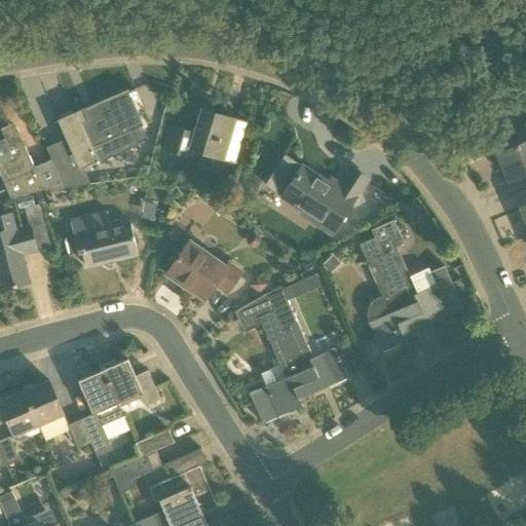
[(77,164),(79,168),(83,167),(139,144),(132,128),(141,124),(127,94),(123,95),(123,94),(113,98),(114,100),(94,108),(95,110),(86,113),(84,108),(82,109),(82,110),(59,120),(77,164)]
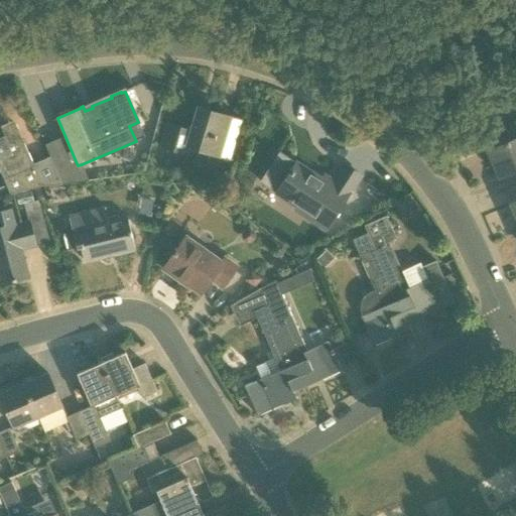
[(242,120),(223,114),(199,107),(191,129),(167,122),(159,147),(182,154),(185,143),(187,143),(186,147),(221,157),(229,160),(242,120)]
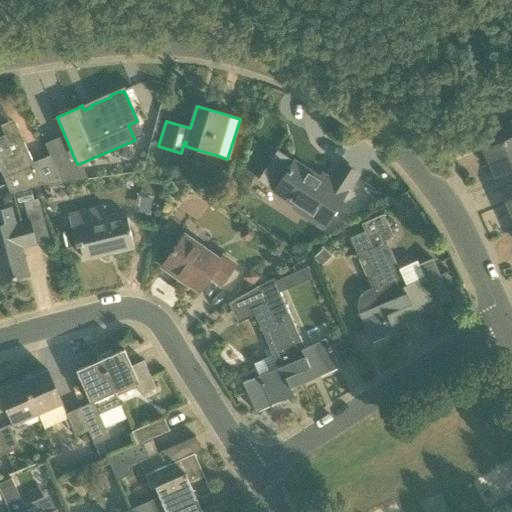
[(50,156),(33,163),(23,139),(8,145),(0,126),(0,169),(4,178),(5,178),(7,183),(6,184),(9,192),(11,192),(32,186),(37,185),(43,184),(61,183),(50,156)]
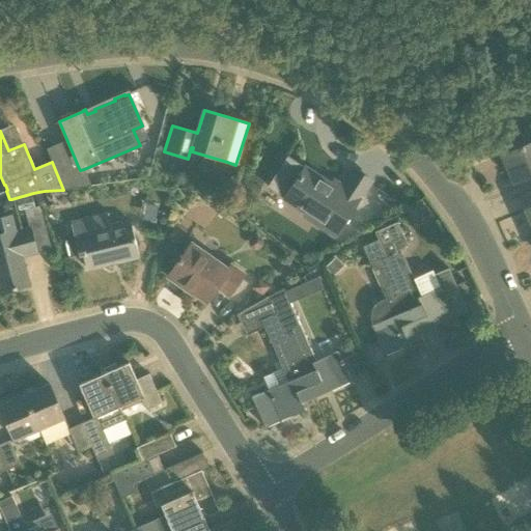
[(513,183),(530,174),(530,141),(502,155),(513,183)]
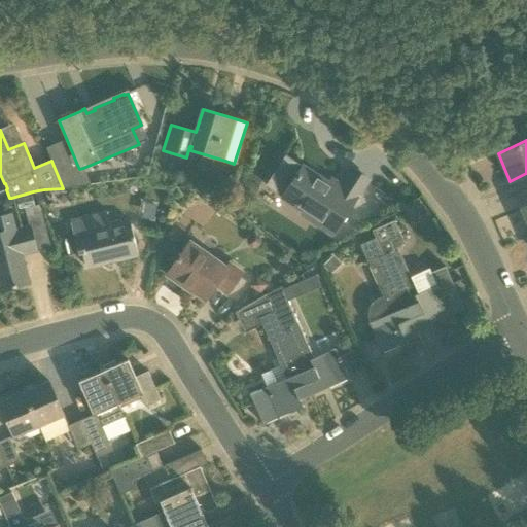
[(70,156),(69,155),(63,141),(46,148),(51,161),(63,188),(92,184),(83,168),(79,169),(77,165),(74,167),(70,156)]
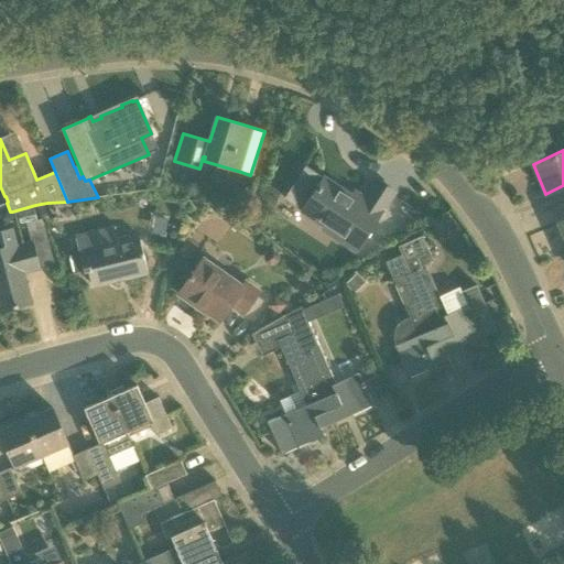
[(358,248),(394,193),(378,182),(364,204),(324,179),(303,213),(358,248)]
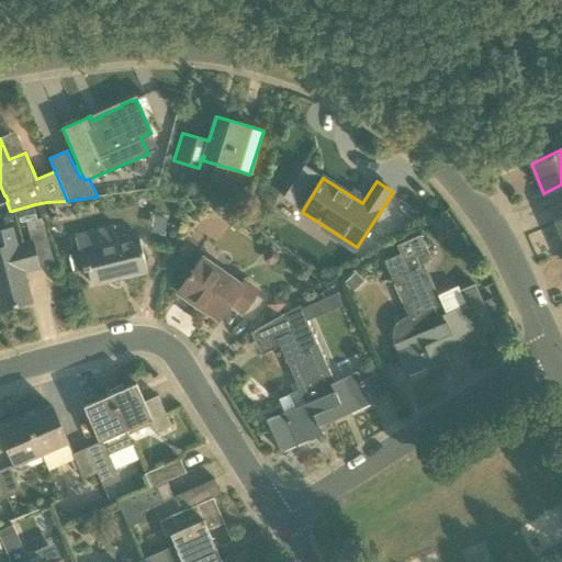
[(148,272),(143,251),(139,235),(117,240),(114,225),(76,235),(79,249),(85,271),(88,270),(91,283),(113,278),(113,281),(114,280),(114,278),(123,276),(123,278),(148,272)]
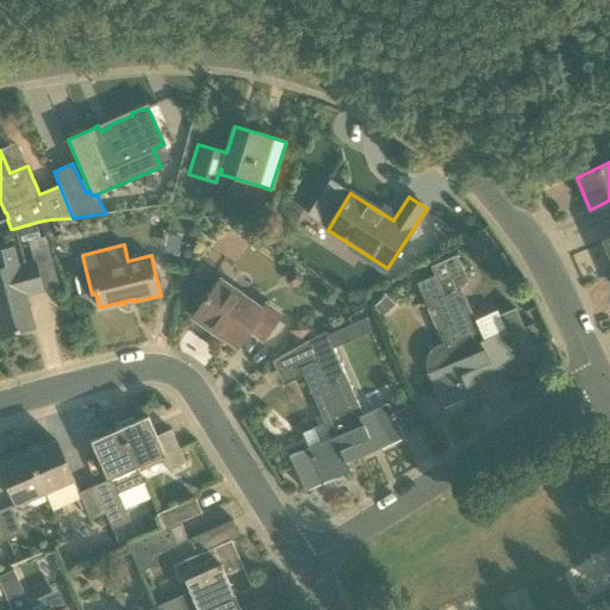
[(35,328),(26,297),(45,291),(37,260),(19,265),(14,246),(0,249),(0,337),(35,328)]
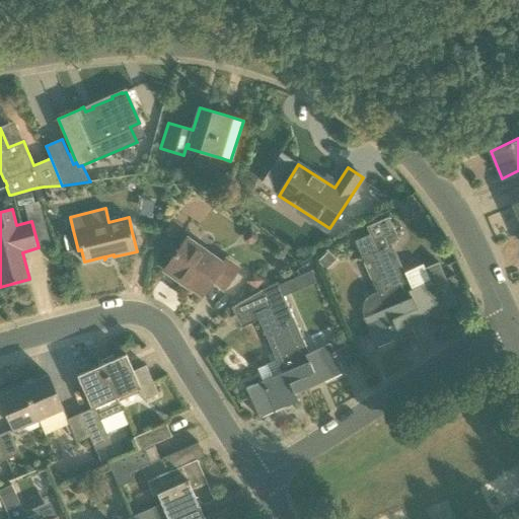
[(412,289),(391,243),(398,240),(389,217),(367,227),(370,234),(370,235),(410,325),(445,309),(436,288),(448,283),(439,263),(426,268),(431,280),(412,289)]
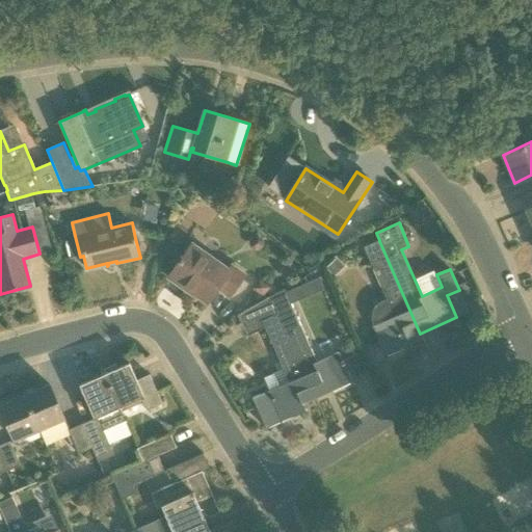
[(408,339),(420,334),(379,241),(364,247),(394,317),(373,326),(387,355),(411,345),(411,344),(410,344),(408,339)]
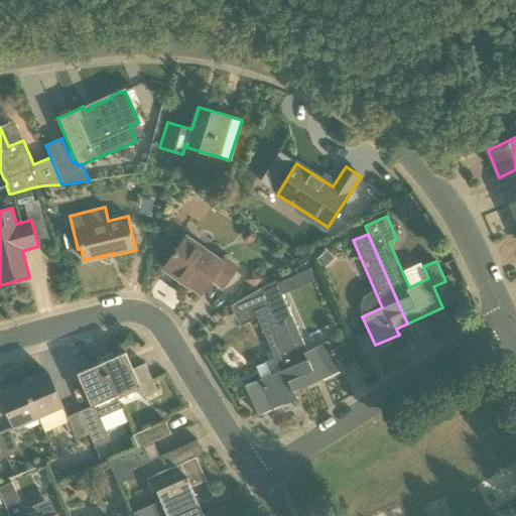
[(187,235),(182,241),(163,269),(187,286),(189,283),(203,292),(211,280),(223,288),(238,267),(226,258),(224,260),(187,235)]
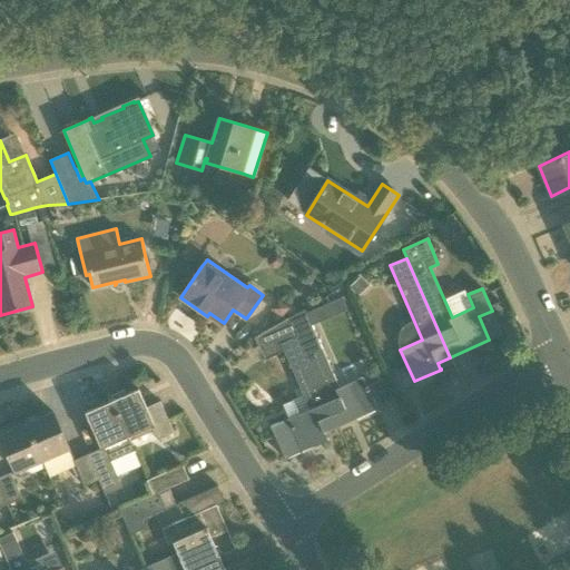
[(278,300),(271,310),(283,318),(291,308),(278,300)]
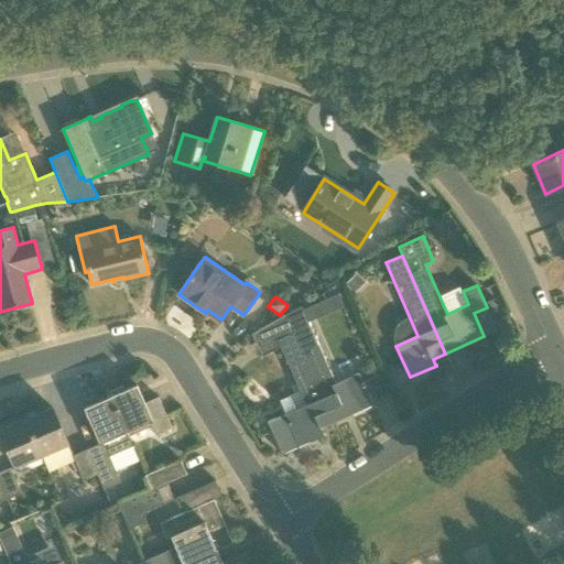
[(286,315),(334,423),(372,405),(358,373),(336,383),(313,334),(302,306),(286,315)]
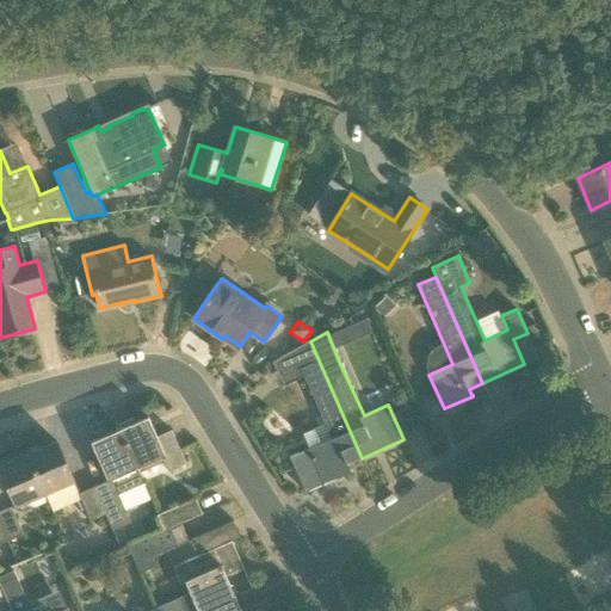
[(349,464),(362,458),(310,341),(273,363),(275,364),(284,386),(304,377),(332,439),(290,457),(306,492),(352,471),(349,464)]
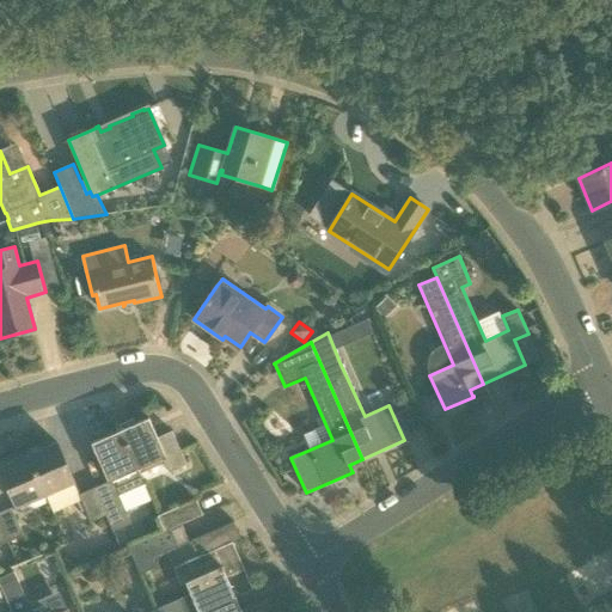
[(164,458),(170,471),(187,464),(172,432),(158,438),(150,417),(120,430),(136,470),(164,458)]
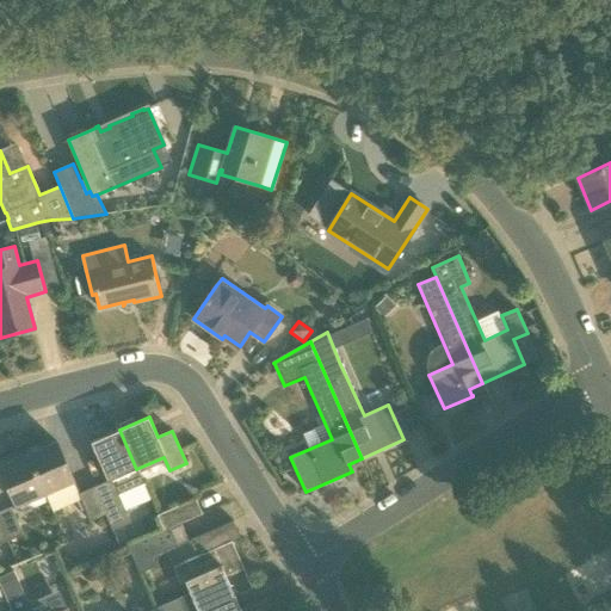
[(143,485),(136,469),(119,430),(92,442),(109,481),(94,487),(106,513),(111,525),(129,517),(119,495),(143,485)]
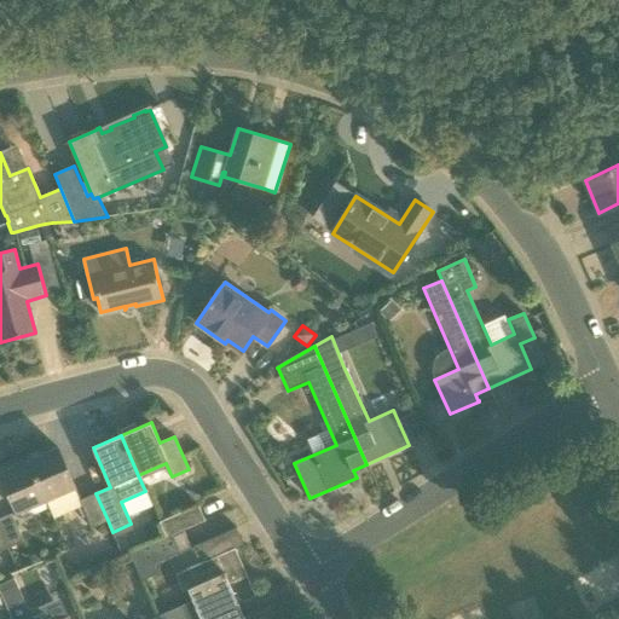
[(29,461),(46,499),(75,486),(58,447),(29,461)]
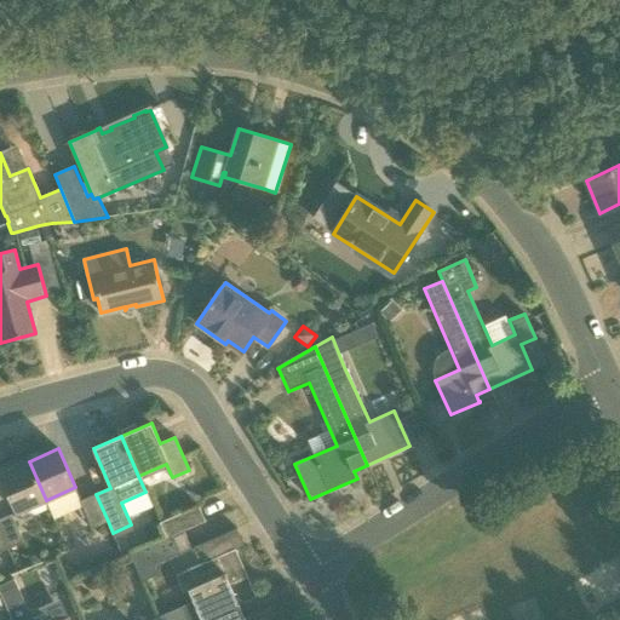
[(0,474),(17,514),(46,500),(29,461),(0,472),(0,474)]
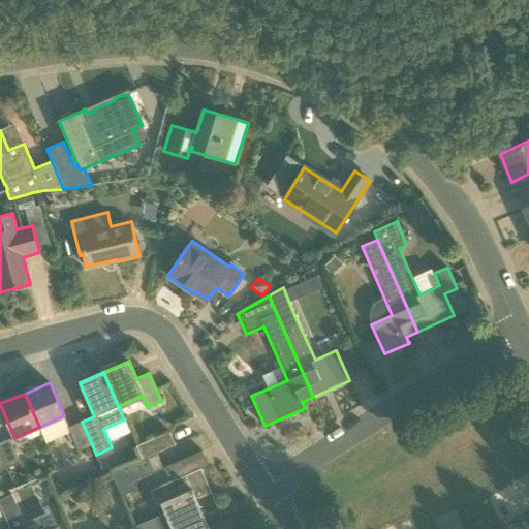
[(79,450),(92,444),(82,422),(69,428),(70,432),(79,450)]
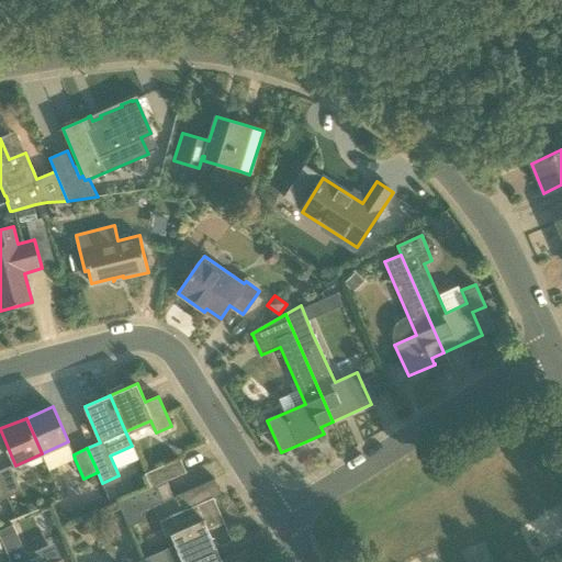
[(150,489),(155,486),(157,485),(167,482),(187,472),(180,459),(145,474),(150,487),(150,489)]
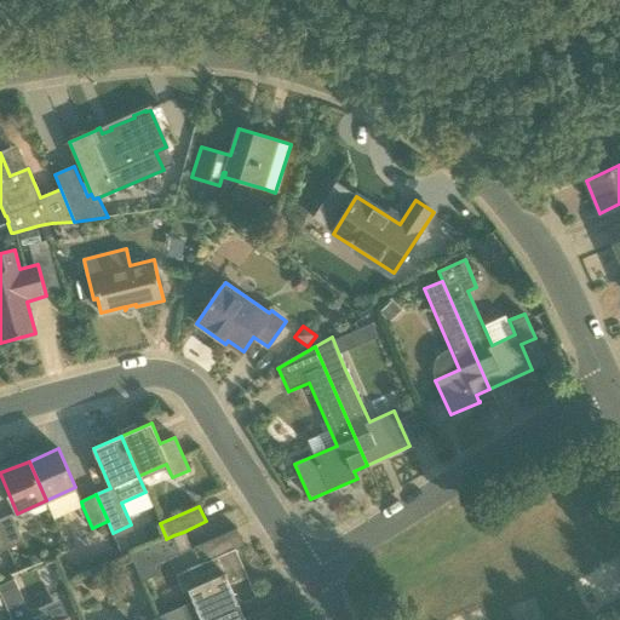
[(0,518),(0,529),(9,549),(23,543),(12,515),(0,518)]
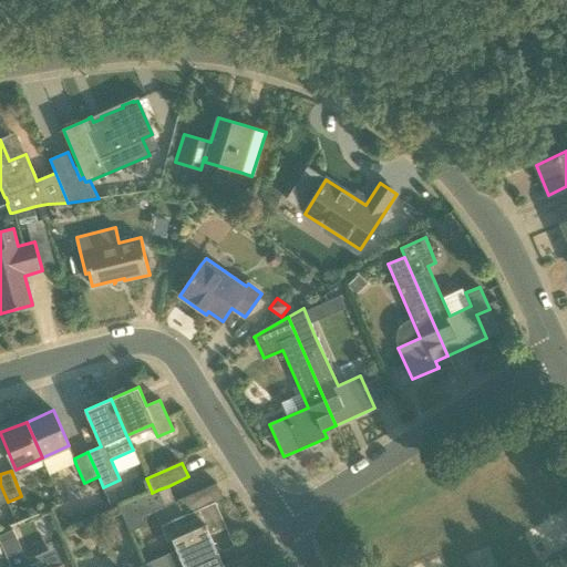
[(226,527),(208,487),(181,500),(187,515),(162,526),(168,542),(173,539),(177,552),(146,566),(147,566),(185,566),(218,553),(210,535),(226,527)]
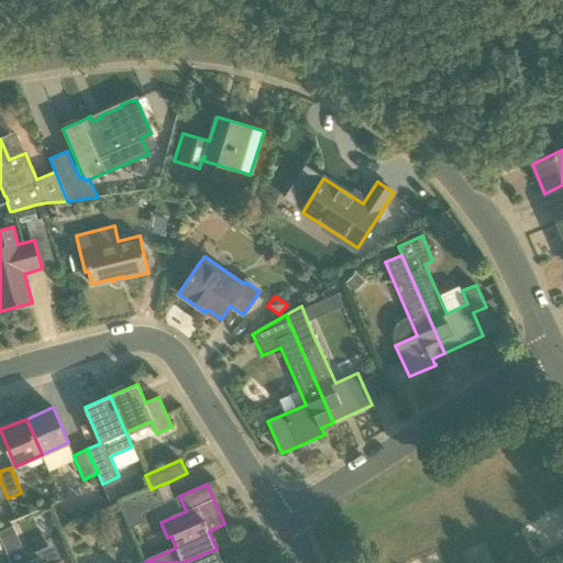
[(156,488),(163,504),(174,498),(167,484),(157,488),(157,486),(155,487),(156,488)]
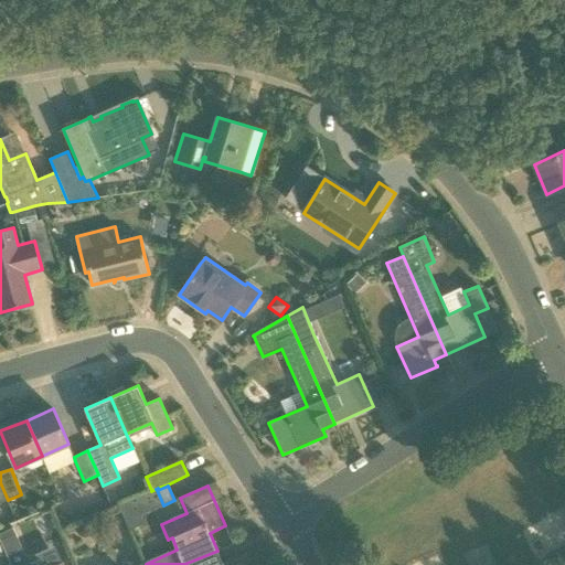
[(44,564),(43,564),(30,564),(12,522),(0,528),(0,542),(10,564),(63,564),(62,563),(55,564),(44,564)]
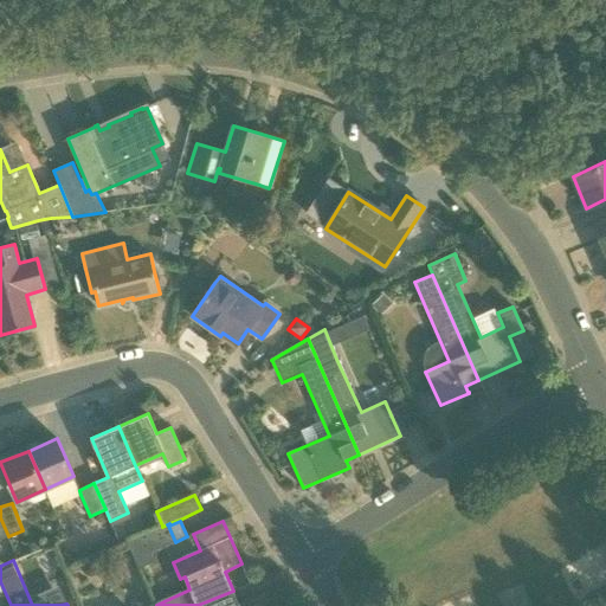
[(253,605),(239,605),(233,591),(199,605),(260,605),(259,604),(253,605)]
